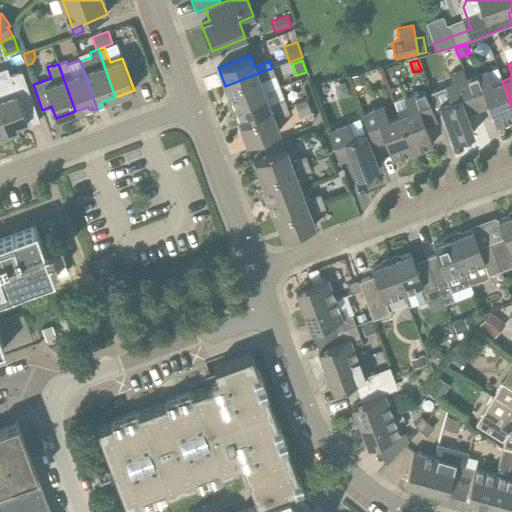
[(227,107),(264,93),(260,82),(275,76),(272,68),(225,86),(230,99),(228,100),(226,104),(227,107)]
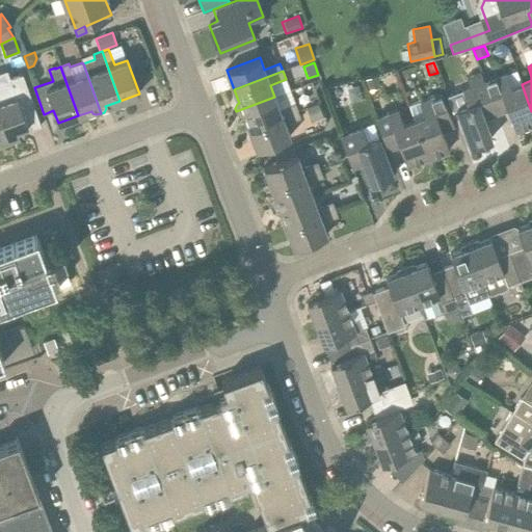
[(516,71),(483,82),(496,115),(508,111),(515,131),(531,124),(531,111),(522,84),(516,71)]
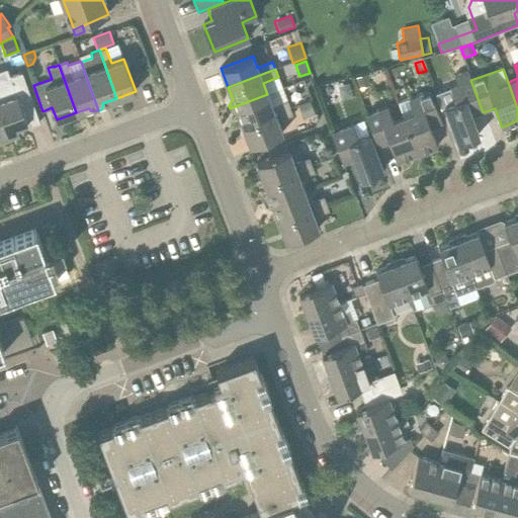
[(483,112),(470,80),(467,70),(453,75),(457,86),(450,88),(455,101),(443,105),(457,144),(479,136),(471,116),(483,112)]
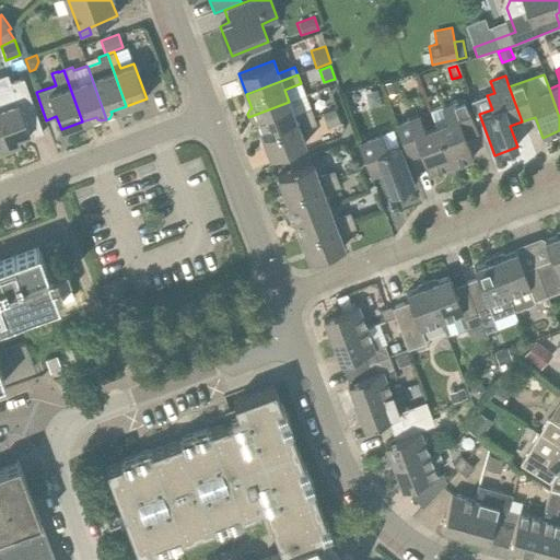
[(23,78),(10,82),(12,88),(0,92),(0,119),(10,148),(21,143),(18,137),(27,133),(30,138),(43,132),(23,78)]
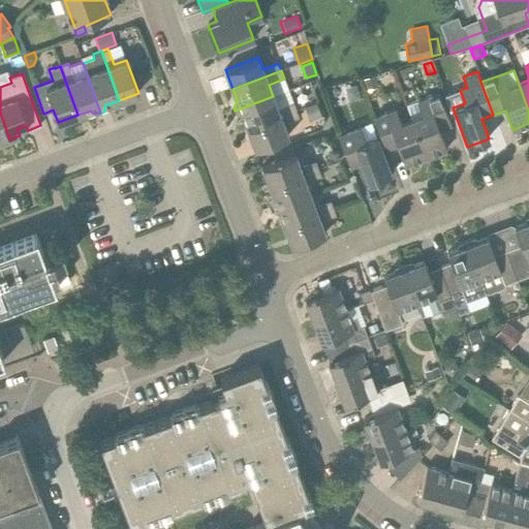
[(377,87),(373,75),(364,79),(368,90),(377,87)]
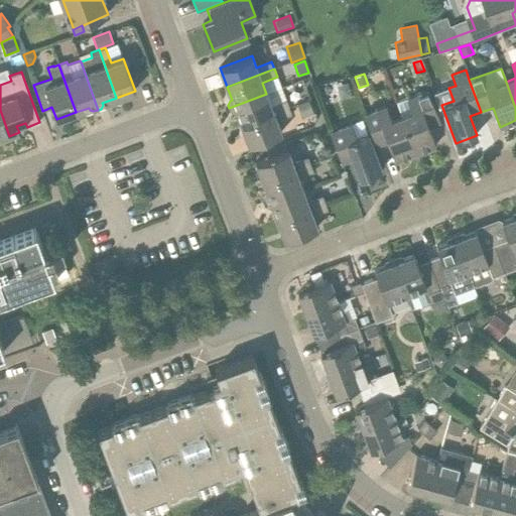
[(401,116),(415,153),(435,146),(428,127),(439,123),(428,91),(407,99),(406,98),(396,102),(401,116)]
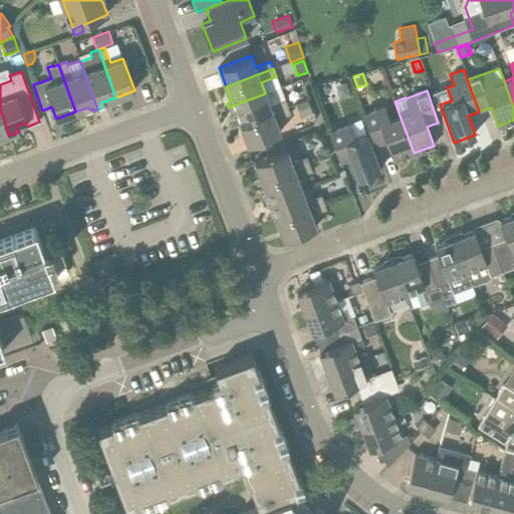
[(270,105),(265,93),(228,107),(230,111),(234,113),(236,112),(240,125),(288,107),(285,99),(270,105)]
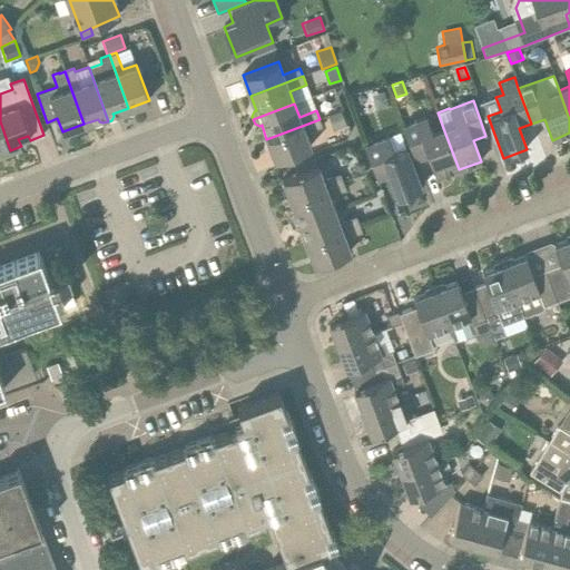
[(345,126),(340,111),(327,116),(333,130),(345,126)]
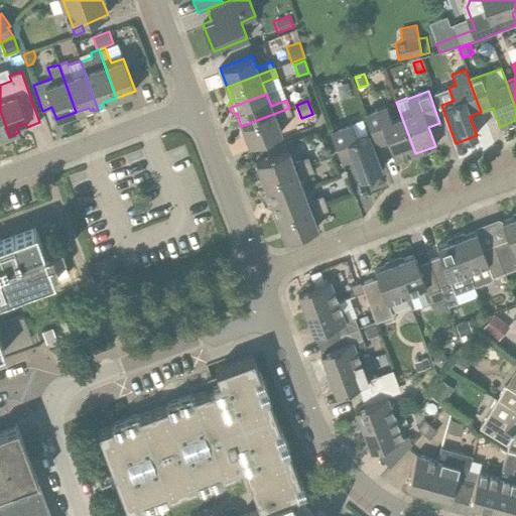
[(415,153),(401,116),(390,120),(385,107),(365,114),(376,146),(388,142),(395,161),(415,153)]
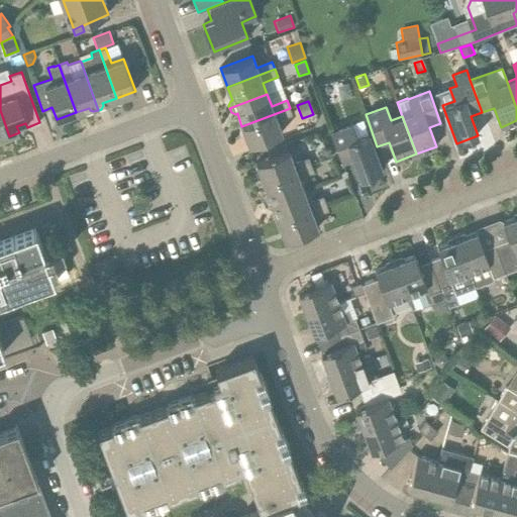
[(292,115),(290,108),(241,126),(249,145),(282,133),(277,121),(292,115)]
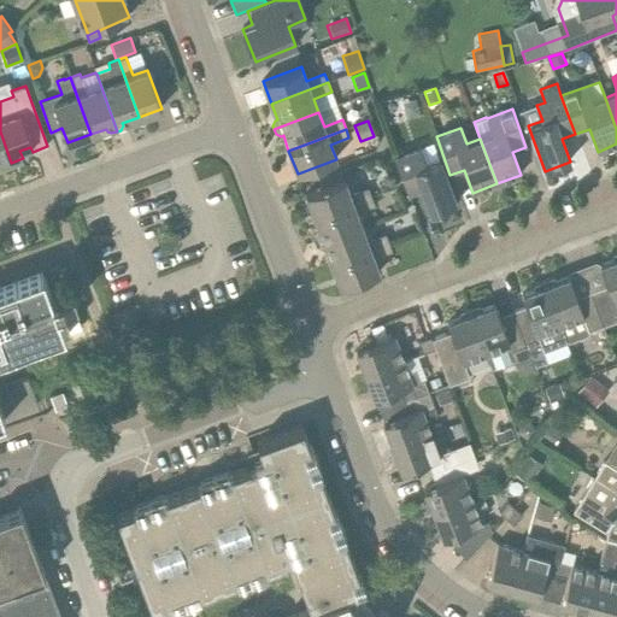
[(0,131),(0,166),(11,163),(0,131)]
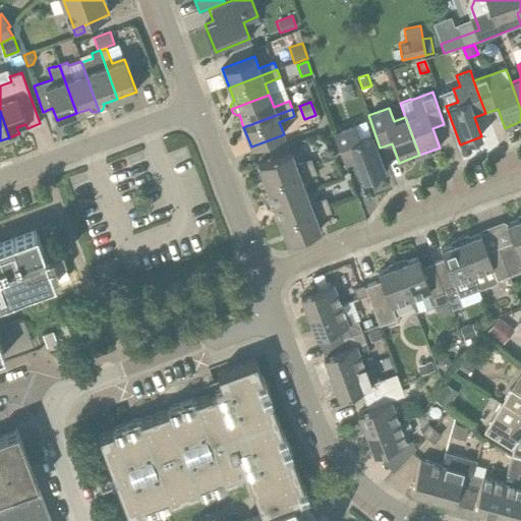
[(354,125),(333,132),(345,165),(356,161),(363,180),(385,172),(370,134),(359,138),(354,125)]
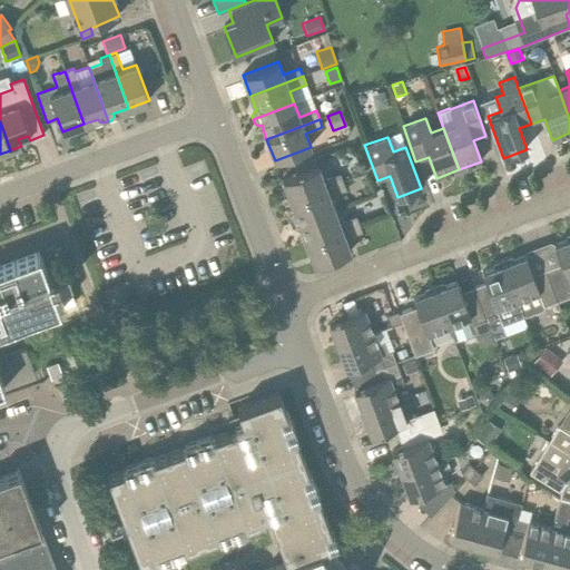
[(317,166),(282,179),(291,202),(343,182),(340,174),(323,180),(317,166)]
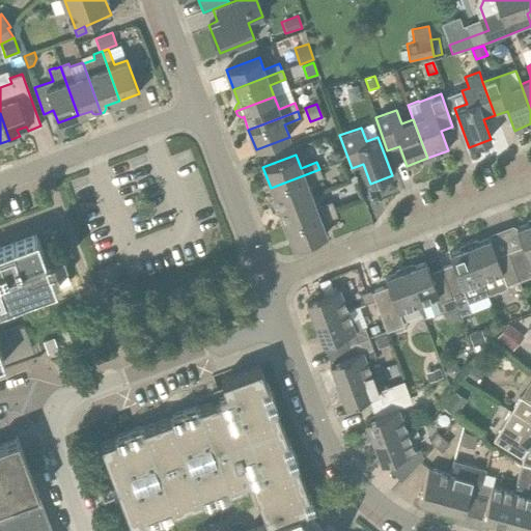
[(319,169),(271,188),(275,200),(274,201),(272,205),(273,210),(311,195),(307,183),(323,177),(319,169)]
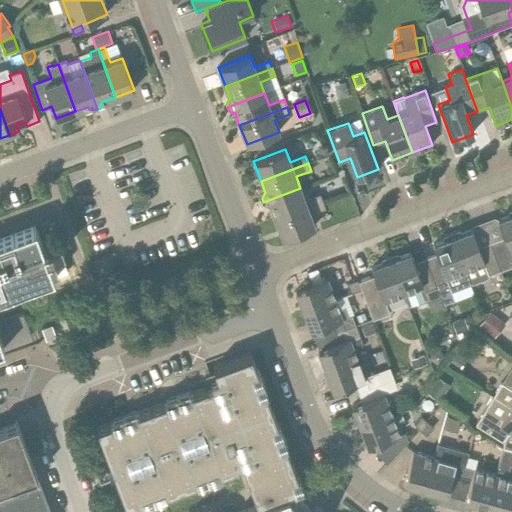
[(305,200),(300,188),(263,202),(265,206),(269,207),(270,207),(275,219),(322,202),(320,194),(305,200)]
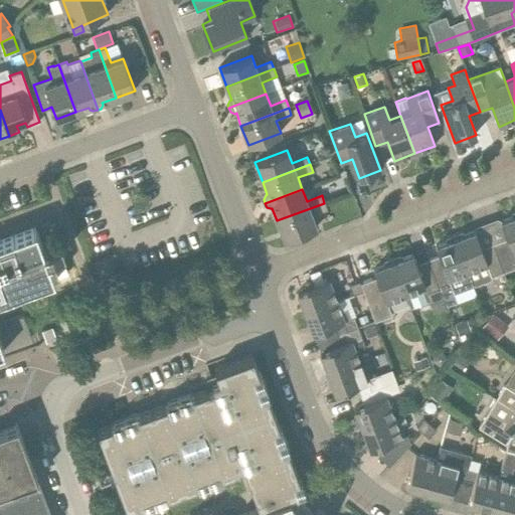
[(324,203),(277,220),(285,240),(317,228),(312,215),(327,210),(324,203)]
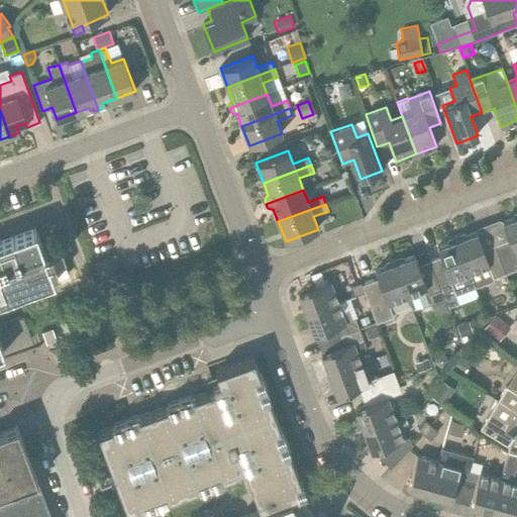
[(516,256),(516,254),(516,212),(516,213),(516,214),(512,217),(513,219),(503,223),(509,239),(495,244),(506,274),(516,269),(516,256)]
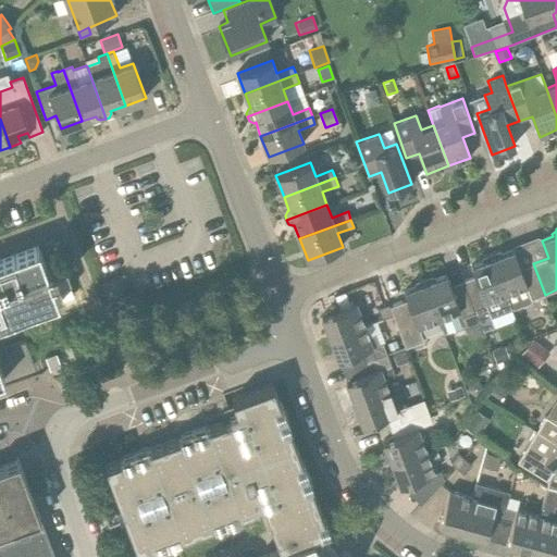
[(491,254),(511,307),(545,295),(533,263),(521,268),(514,250),(503,255),(502,252),(497,255),(496,252),(491,254)]
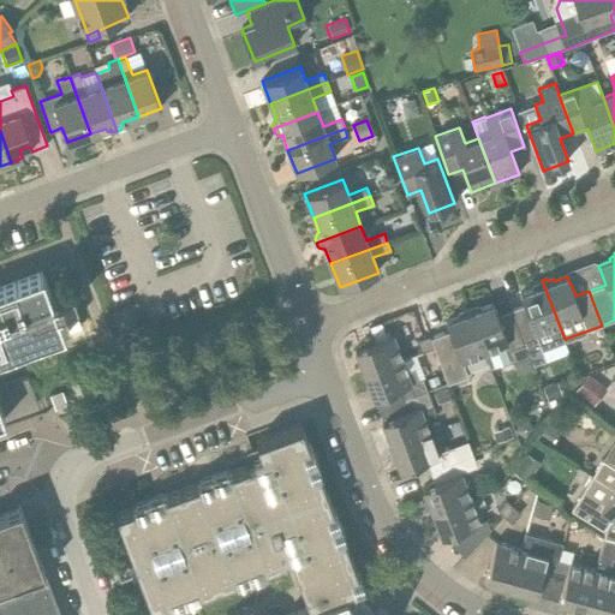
[(527,353),(565,339),(542,280),(537,282),(537,285),(532,287),(532,290),(520,294),(525,306),(512,311),(527,353)]
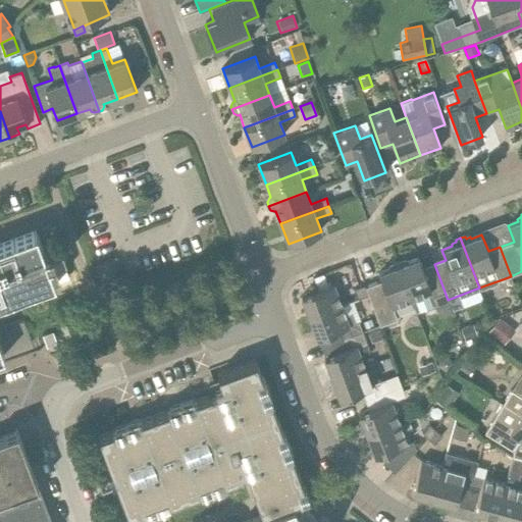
[(0,364),(1,365),(4,364),(3,362),(12,358),(0,325),(0,310),(55,291),(47,269),(64,263),(61,253),(44,260),(36,239),(0,252),(0,364)]
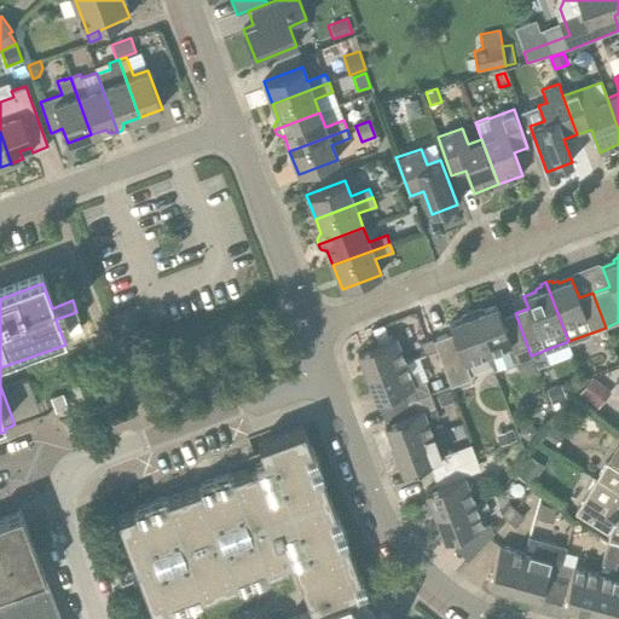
[(531,356),(515,313),(501,318),(497,306),(484,311),(484,308),(478,311),(476,308),(470,310),(487,354),(493,370),(516,363),(518,365),(532,359),(531,356)]
